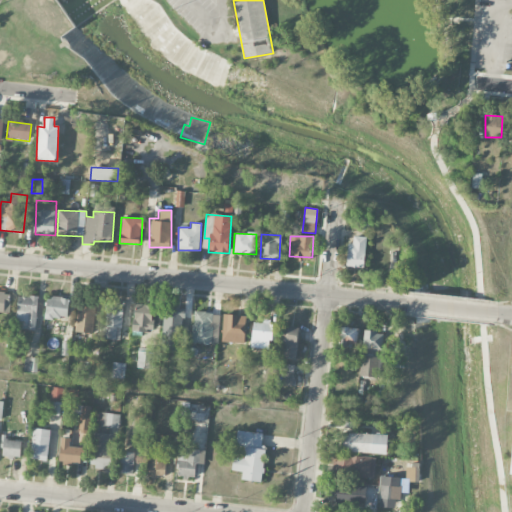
[(347,267),(363,269),(367,238),(350,236),(347,267)]
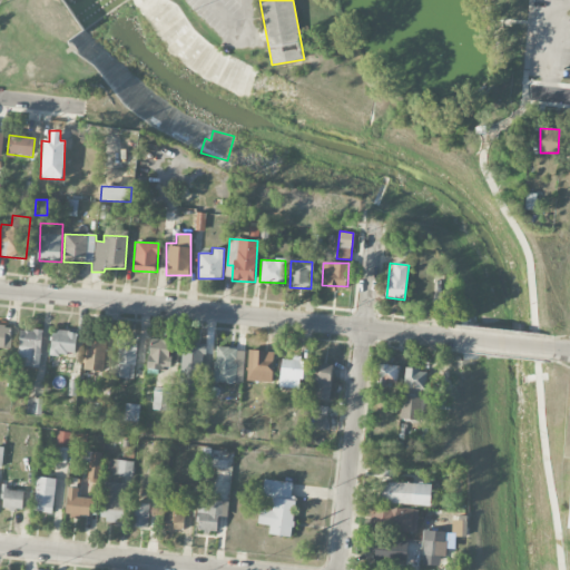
[(0,347),(10,349),(11,325),(0,324),(0,347)]
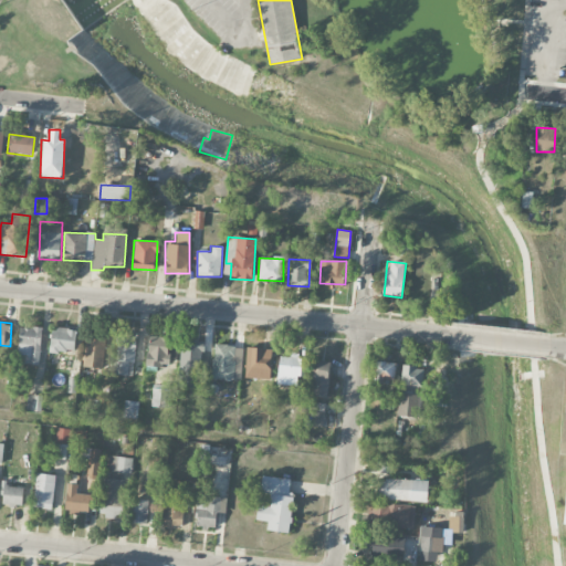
[(20,327),(19,364),(40,365),(41,327),(20,327)]
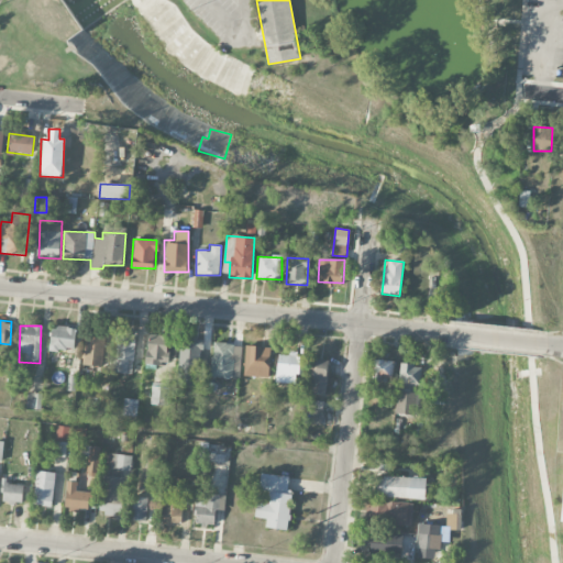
[(76,329),(52,326),(50,349),(74,352),(76,329)]
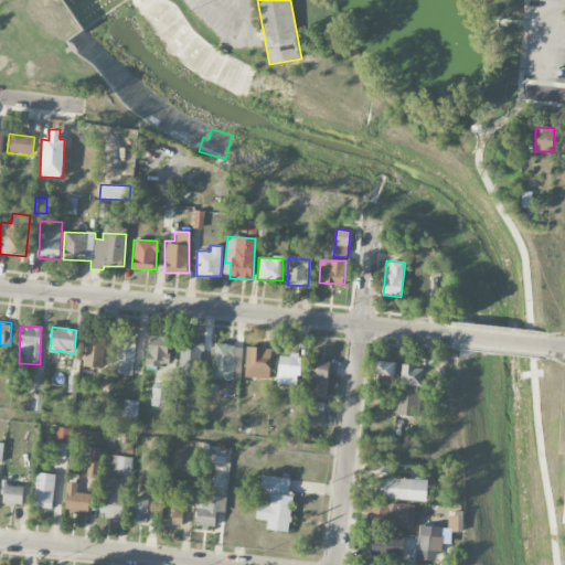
[(105,334),(86,333),(85,368),(104,368),(105,334)]
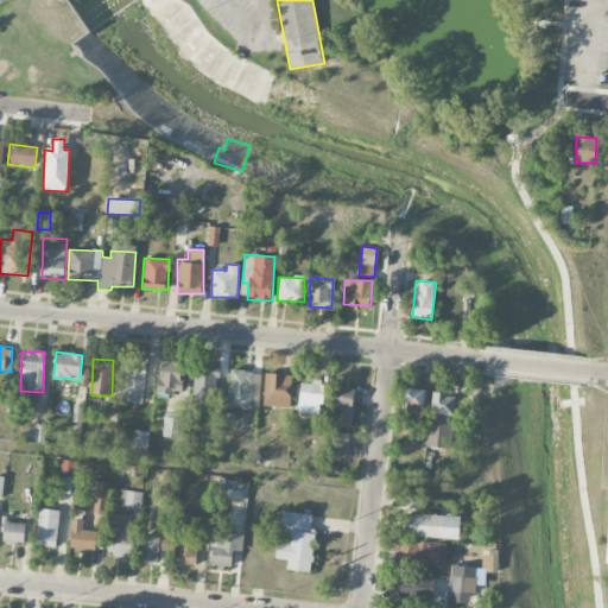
[(126,404),(146,403),(145,360),(125,360),(126,404)]
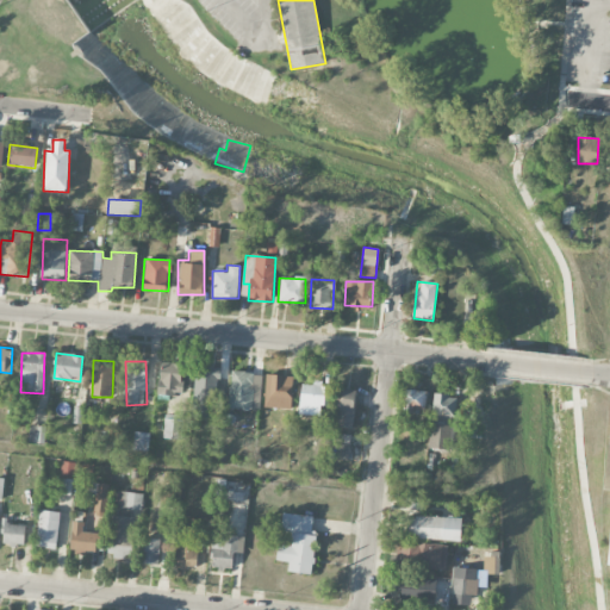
[(181,388),(182,363),(161,362),(159,387),(181,388)]
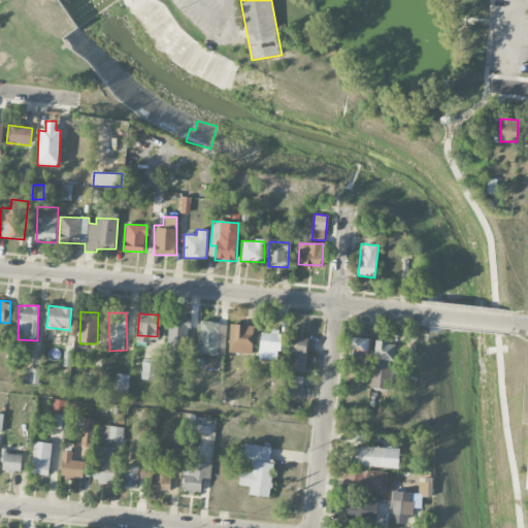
[(188,320),(168,320),(167,361),(187,362),(188,320)]
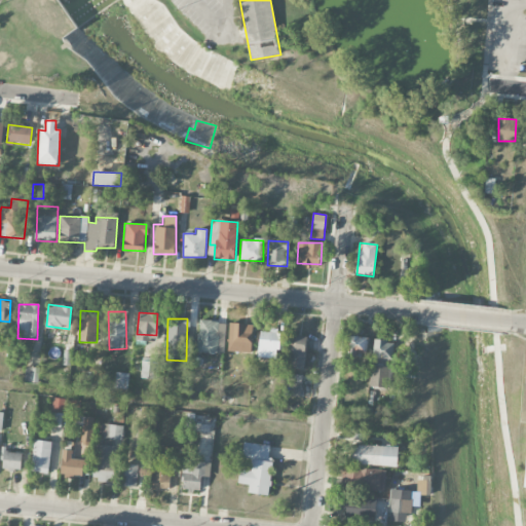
[(224,353),(226,322),(198,321),(196,352),(224,353)]
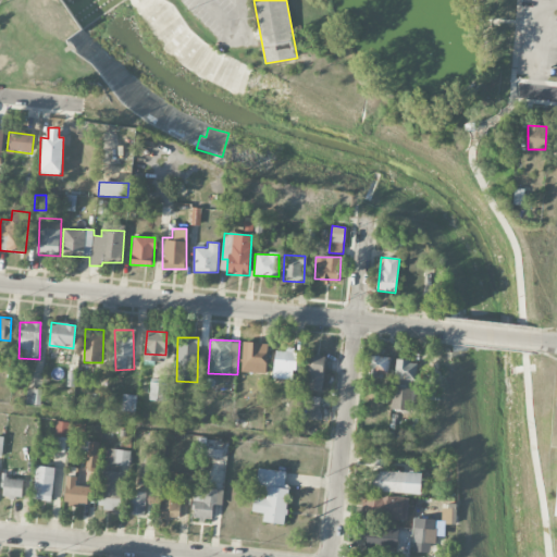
[(267,373),(268,344),(243,342),(242,372),(267,373)]
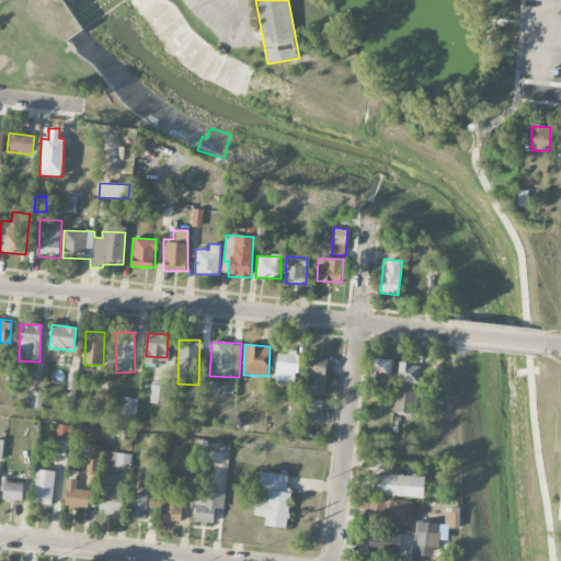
[(301,353),(277,352),(276,375),(300,376),(301,353)]
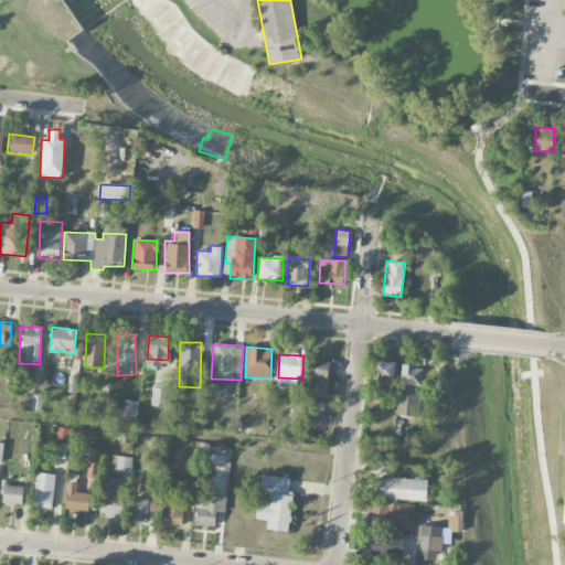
[(326,397),(331,363),(312,360),(309,382),(312,383),(311,394),(326,397)]
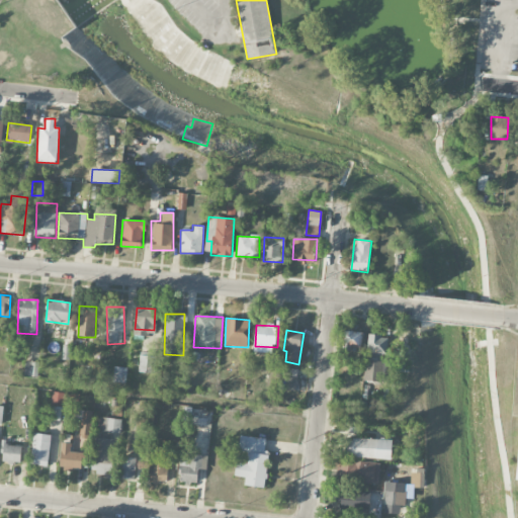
[(363,333),(345,330),(343,349),(360,351),(363,333)]
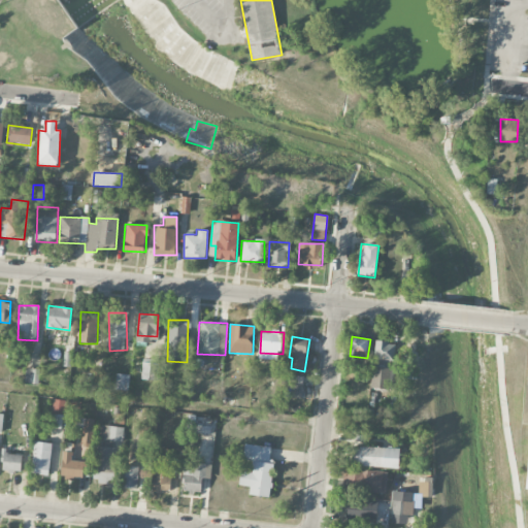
[(394,361),(395,341),(375,340),(374,360),(394,361)]
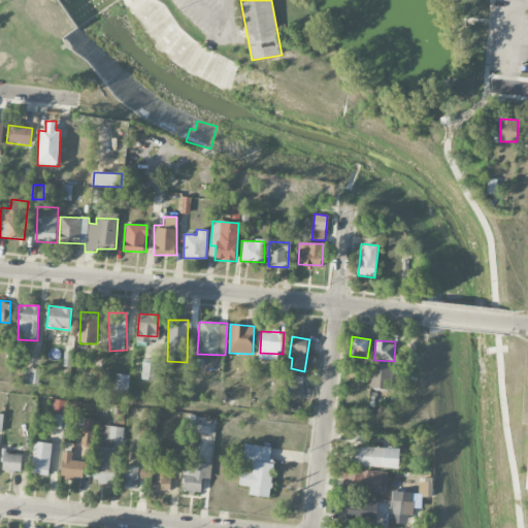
[(142,380),(157,380),(158,362),(143,362),(142,380)]
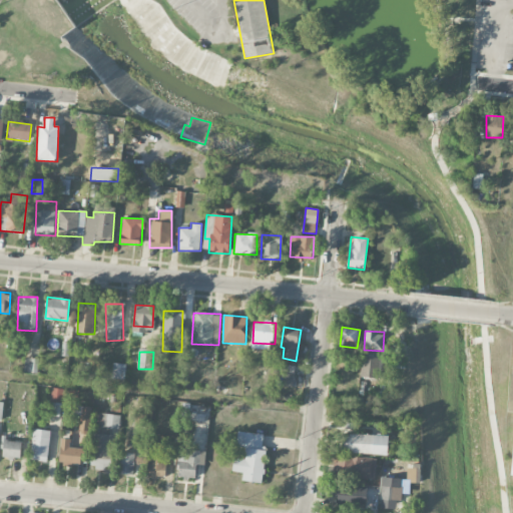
[(380,380),(382,359),(363,357),(360,378),(380,380)]
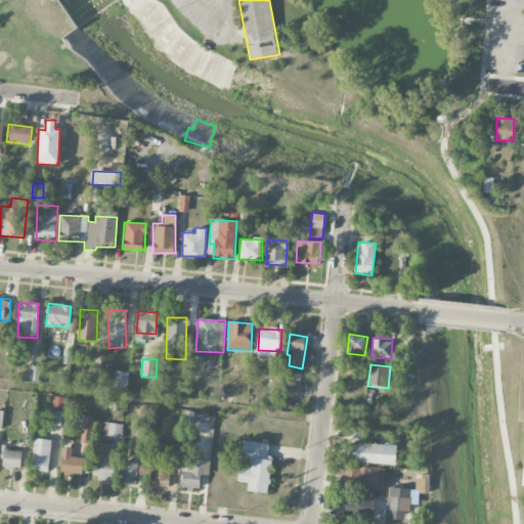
[(39,366),(26,365),(25,380),(37,381),(39,366)]
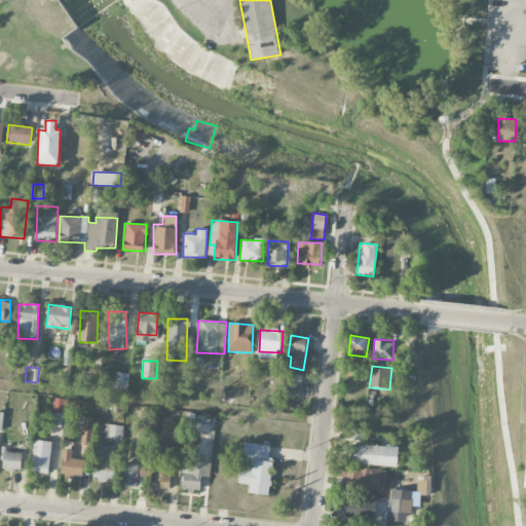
[(283,395),(300,397),(302,375),(285,373),(283,395)]
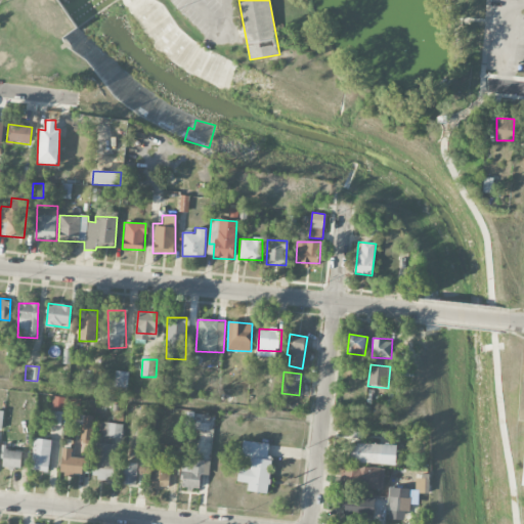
[(51,410),(62,412),(66,398),(53,396),(51,410)]
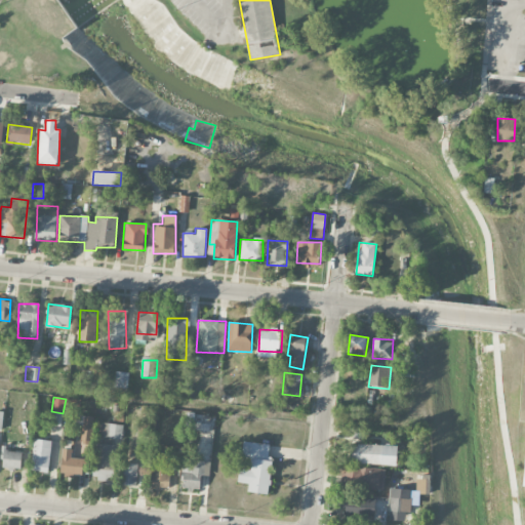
[(186,429),(209,432),(210,425),(194,422),(195,413),(188,412),(186,429)]
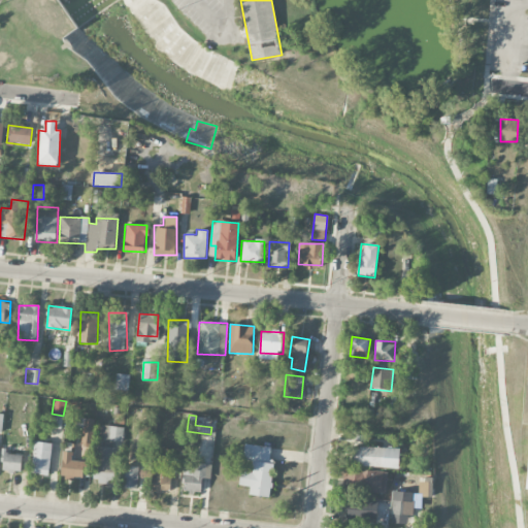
[(94,420),(79,418),(78,426),(83,427),(80,446),(91,447),(94,420)]
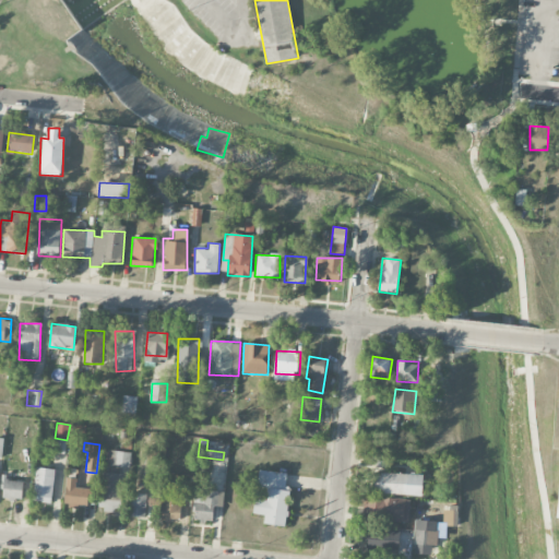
[(130,467),(131,452),(115,451),(114,466),(130,467)]
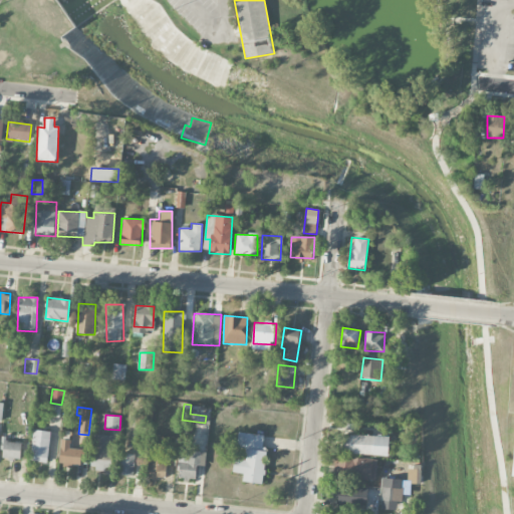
[(50,431),(33,431),(31,461),(48,462),(50,431)]
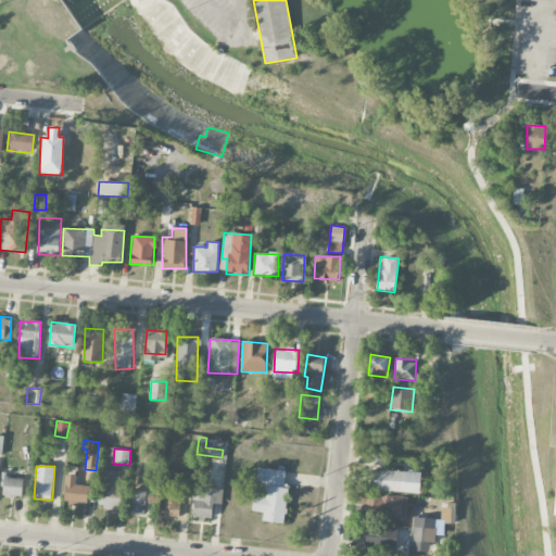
[(285,470),(256,467),(254,483),(267,485),(265,497),(253,496),(252,510),(263,513),(262,520),(285,523),(289,485),(283,484),(285,470)]
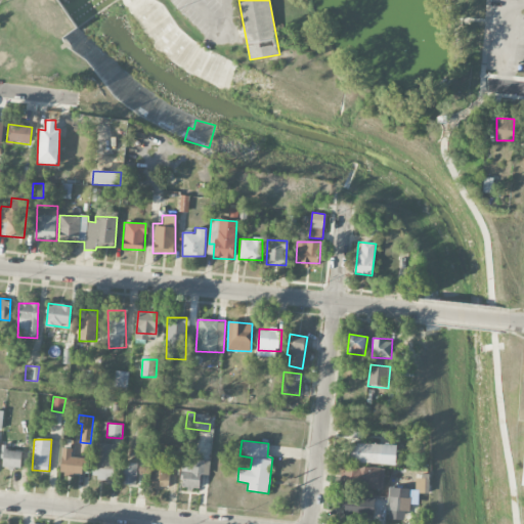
[(93,467),(114,469),(117,444),(96,442),(93,467)]
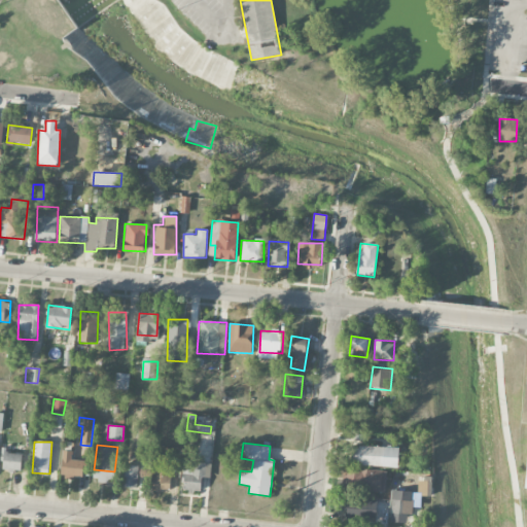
[(398,466),(398,448),(354,446),(353,465),(398,466)]
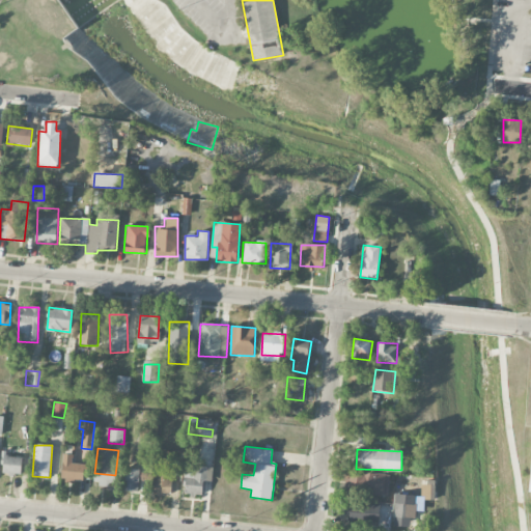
[(60,481),(84,481),(84,464),(72,464),(73,454),(61,453),(60,481)]
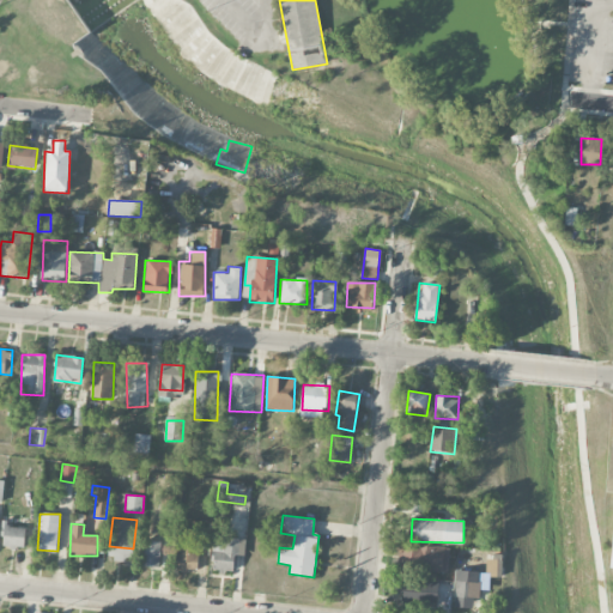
[(25,526),(1,526),(0,544),(0,545),(24,547),(25,526)]
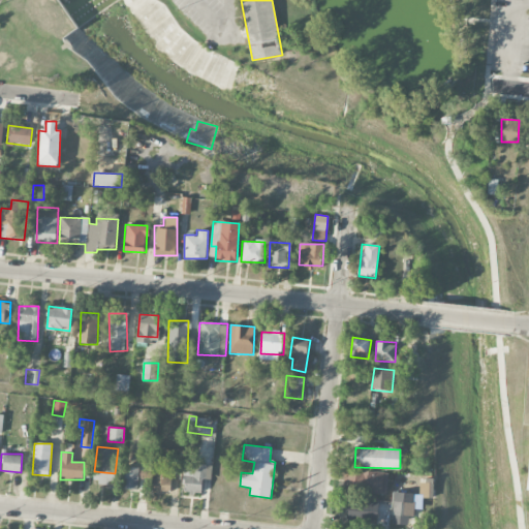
[(211,479),(213,465),(185,463),(183,491),(201,493),(203,478),(211,479)]
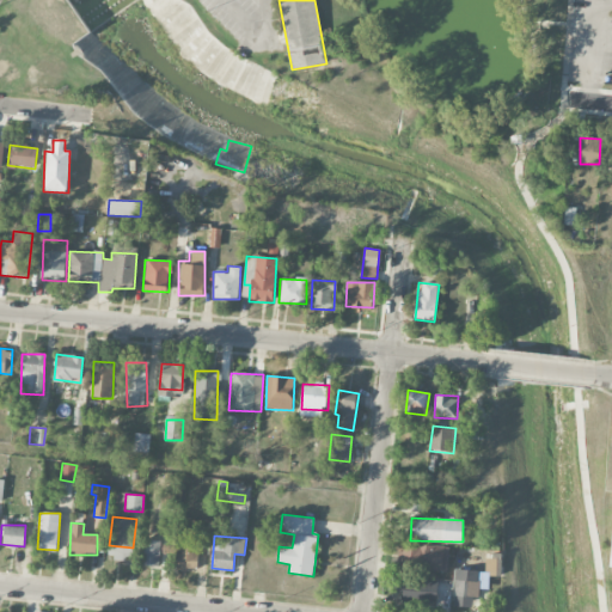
[(159,565),(160,540),(142,540),(141,565),(159,565)]
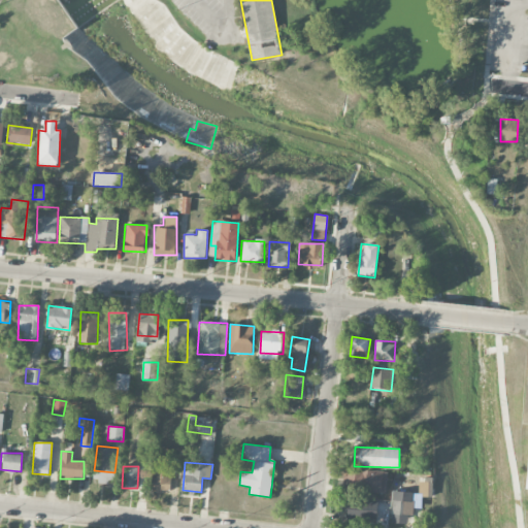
[(173,471),(156,467),(151,489),(168,493),(173,471)]
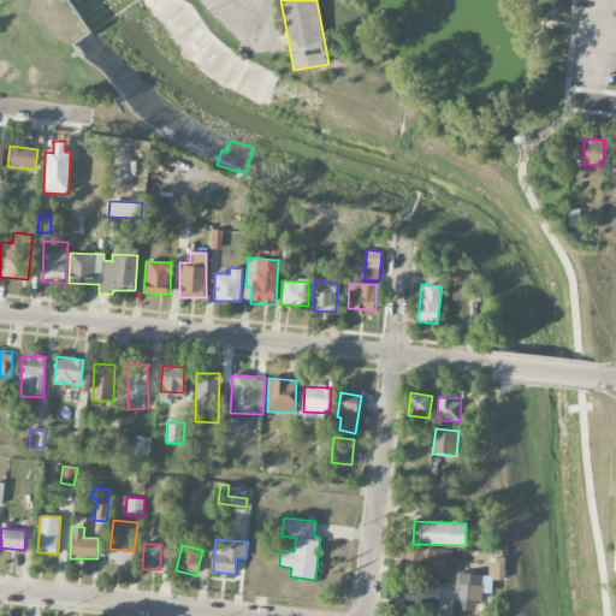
[(451,573),(451,550),(404,549),(403,572),(451,573)]
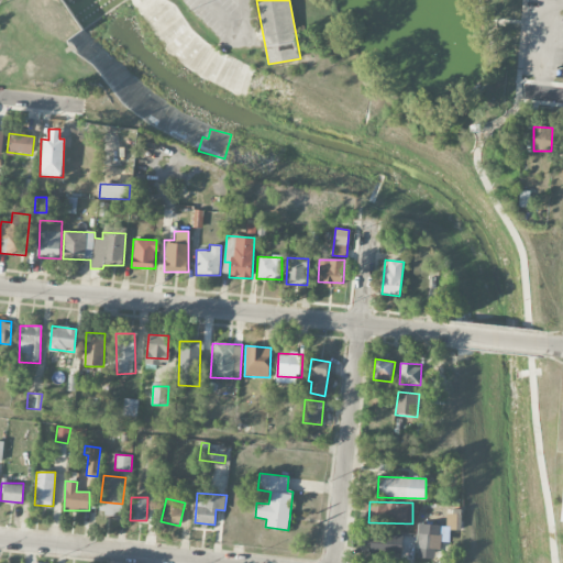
[(433,559),(434,550),(440,550),(441,526),(418,523),(416,558),(433,559)]
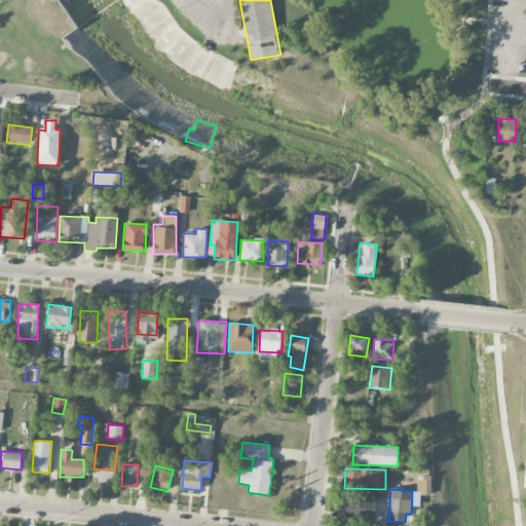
[(375,519),(376,500),(346,500),(346,518),(375,519)]
